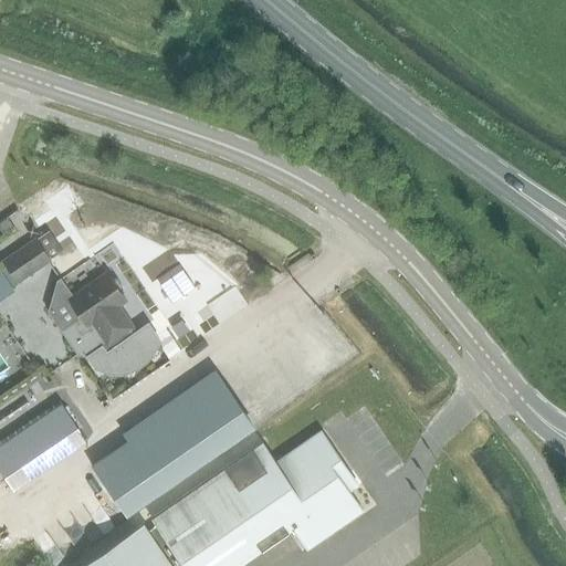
[(18,283),(50,261),(35,239),(2,261),(18,283)]
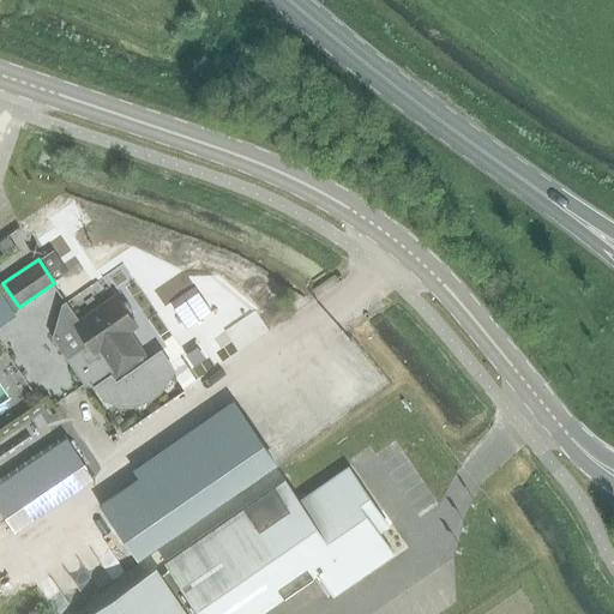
[(1,283),(0,283),(0,317),(17,305),(1,283)]
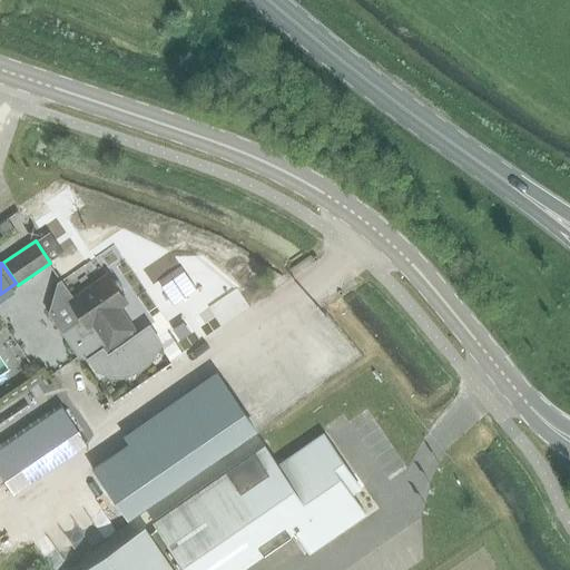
[(48,312),(62,333),(78,357),(86,359),(94,372),(104,375),(112,377),(123,377),(133,374),(140,371),(148,365),(154,357),(161,343),(149,324),(133,335),(130,332),(134,331),(118,308),(126,303),(121,295),(123,294),(124,291),(117,282),(115,281),(112,283),(107,275),(92,285),(80,267),(60,282),(56,284),(48,312)]
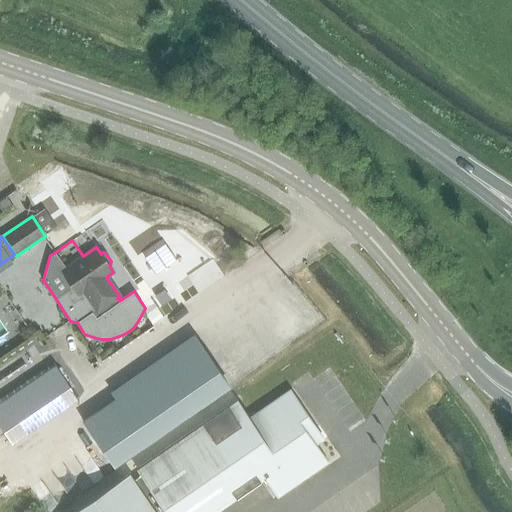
[(209,283),(191,294),(198,306),(216,296),(209,283)]
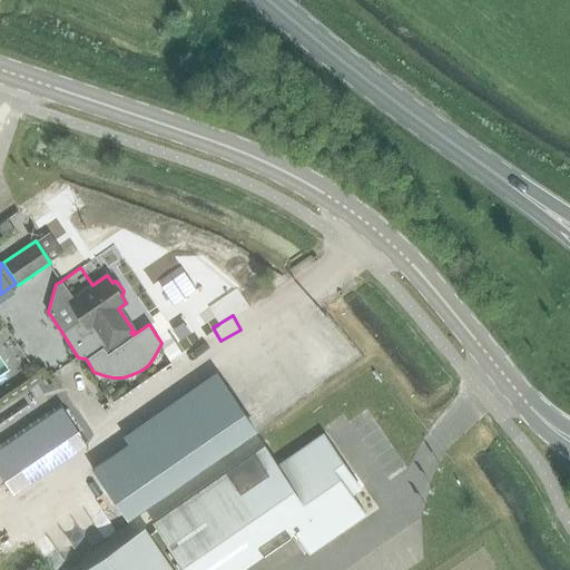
[(127,522),(257,432),(222,380),(91,469),(127,522)]
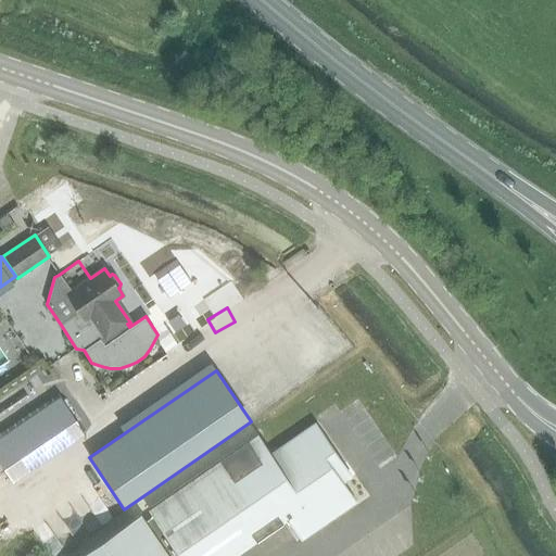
[(0,437),(0,463),(13,482),(86,434),(61,396),(0,437)]
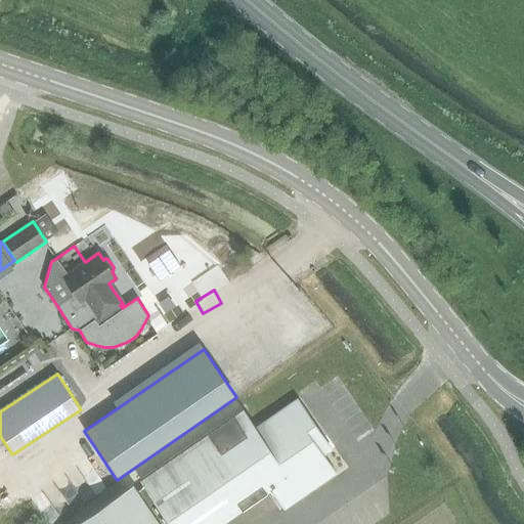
[(322,454),(331,449),(297,399),(255,428),(242,409),(139,480),(144,486),(137,491),(133,484),(75,523),(220,523),(270,490),(284,510),(336,473),(322,454)]
